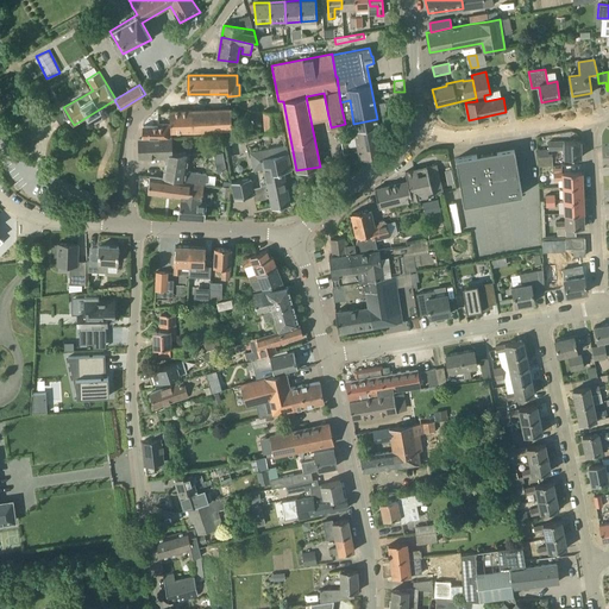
[(170,124),(170,132),(232,131),(231,110),(170,112),(170,124)]
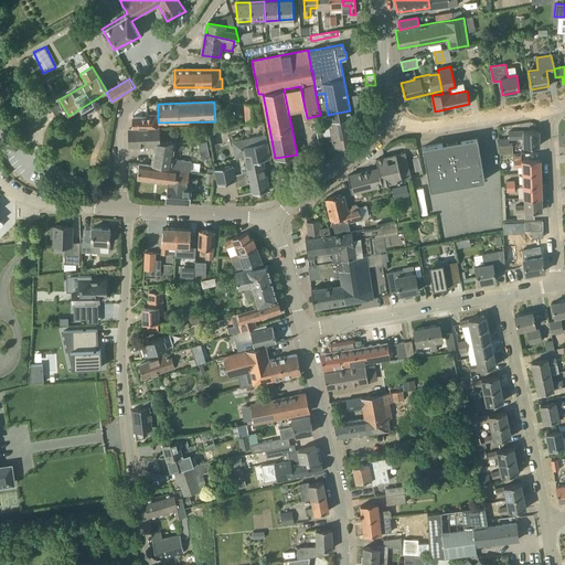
[(246,124),(259,123),(258,103),(245,104),(246,124)]
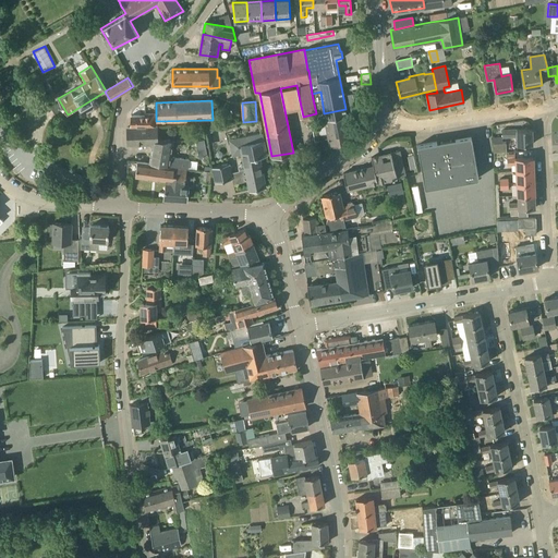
[(352,141),(346,109),(324,113),(328,132),(330,145),(352,141)]
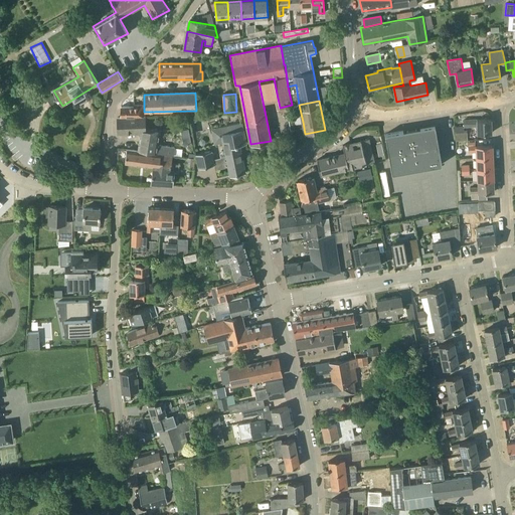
[(144,112),(144,105),(134,105),(134,107),(121,107),(121,117),(144,117),(144,112)]
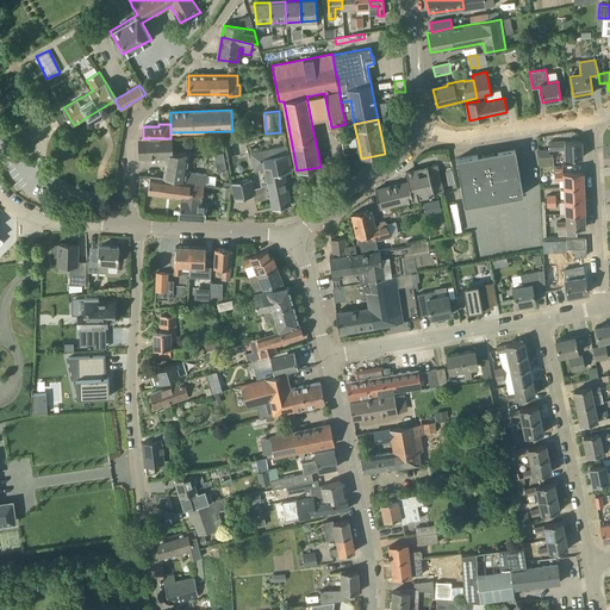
[(354,124),(346,125),(346,128),(349,147),(359,144),(354,124)]
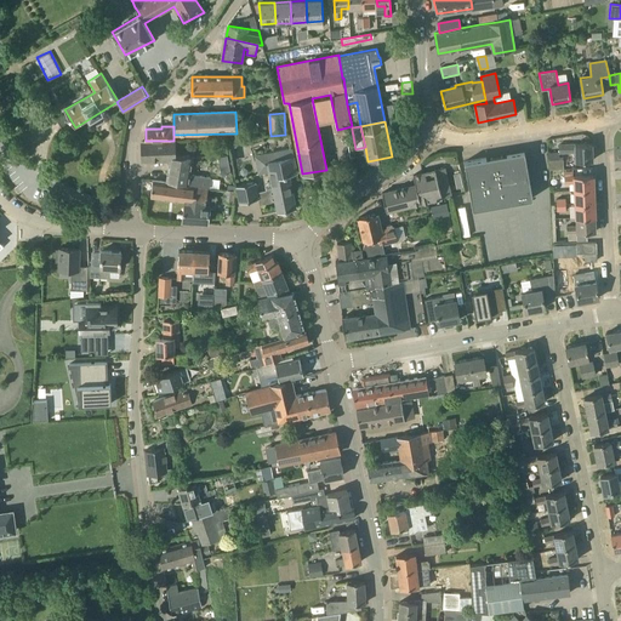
[(142,160),(170,159),(174,159),(174,153),(174,147),(188,147),(188,141),(174,141),(174,142),(142,142),(142,160)]
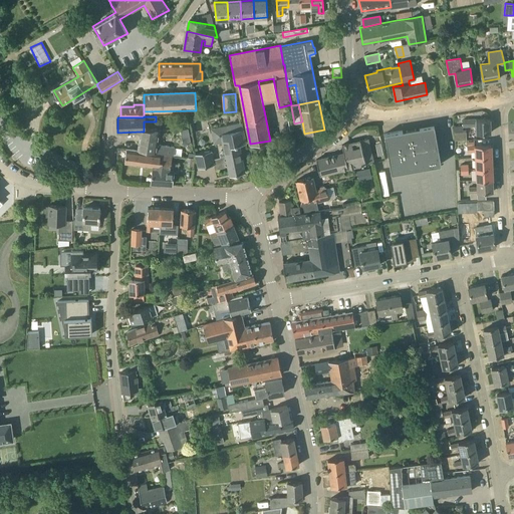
[(477,134),(491,133),(490,118),(463,119),(463,125),(463,126),(476,125),(477,134)]
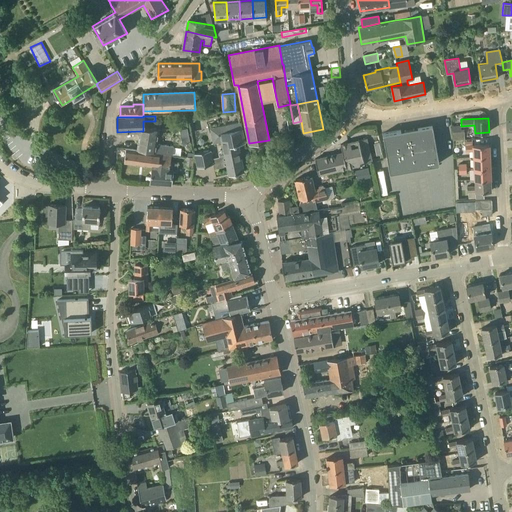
[(245,143),(242,129),(241,122),(219,126),(222,141),(224,152),(237,149),(236,144),(245,143)]
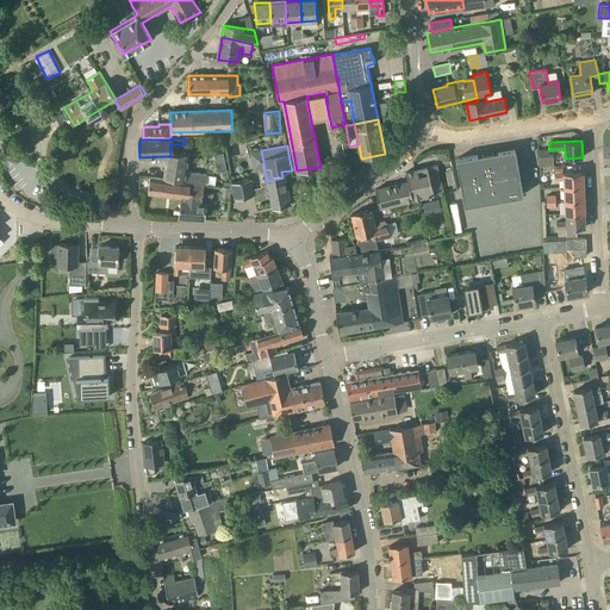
[(523,194),(516,150),(515,149),(456,159),(465,205),(523,194)]
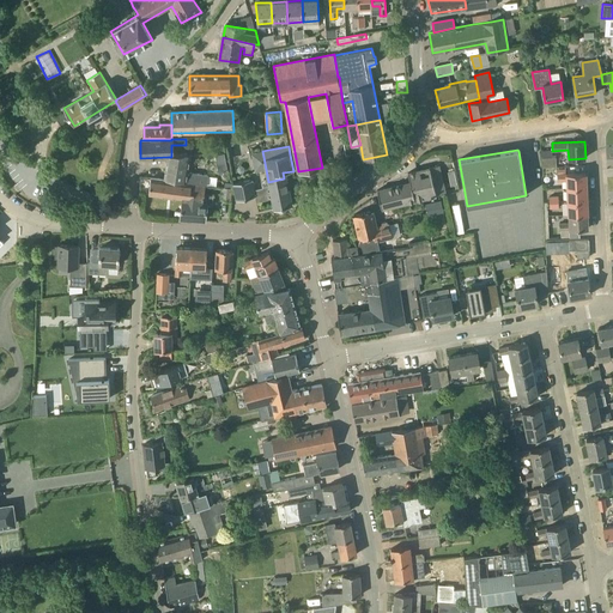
[(552,157),(552,151),(552,150),(542,151),(542,167),(557,165),(556,157),(552,157)]
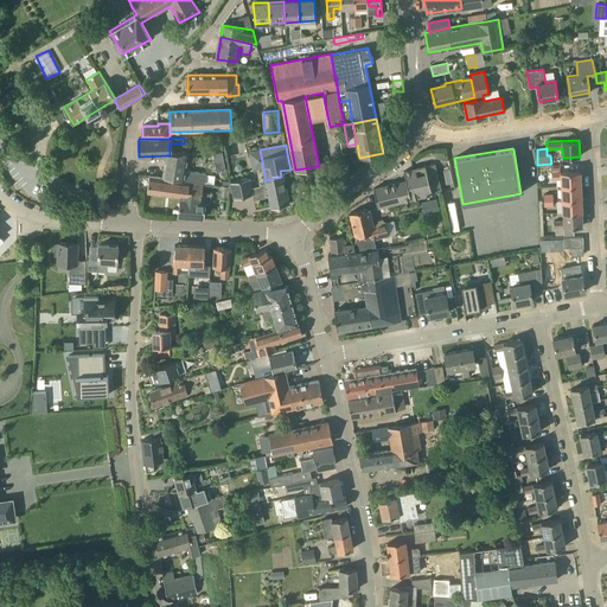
[(189,180),(204,183),(205,173),(189,171),(187,173),(185,172),(189,153),(170,149),(170,155),(166,155),(163,177),(189,180)]
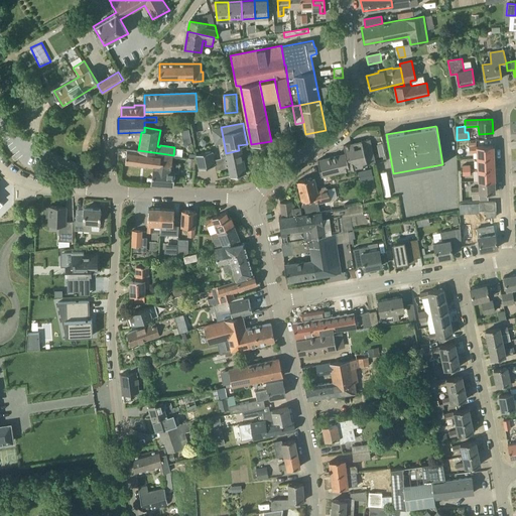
[(180,132),(182,144),(189,143),(187,131),(180,132)]
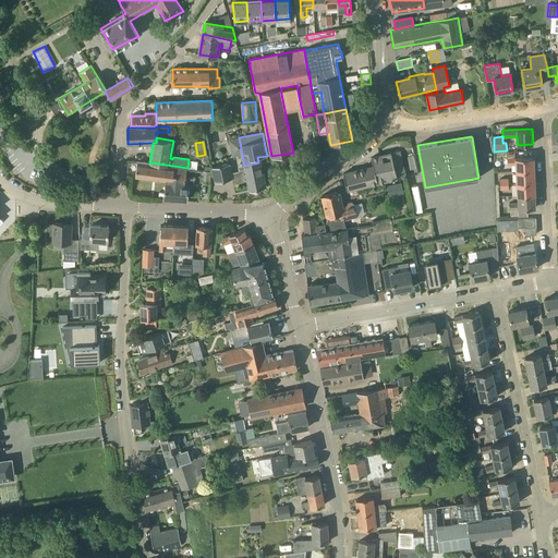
[(343,173),(344,177),(348,190),(405,176),(399,150),(372,157),(374,166),(343,173)]
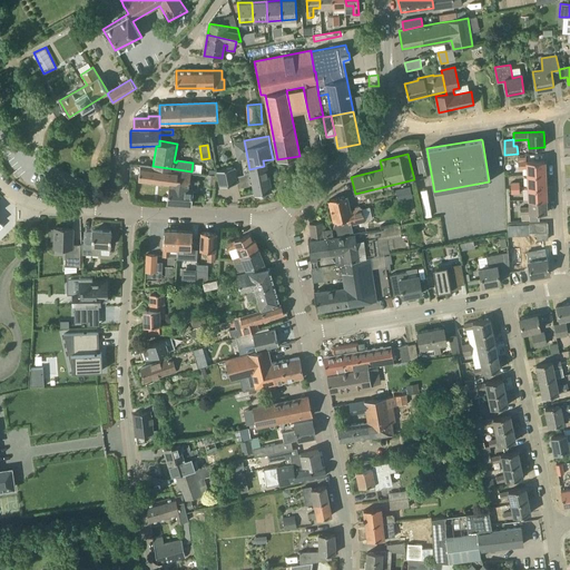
[(528,175),(546,174),(544,160),(518,163),(518,168),(527,167),(528,175)]
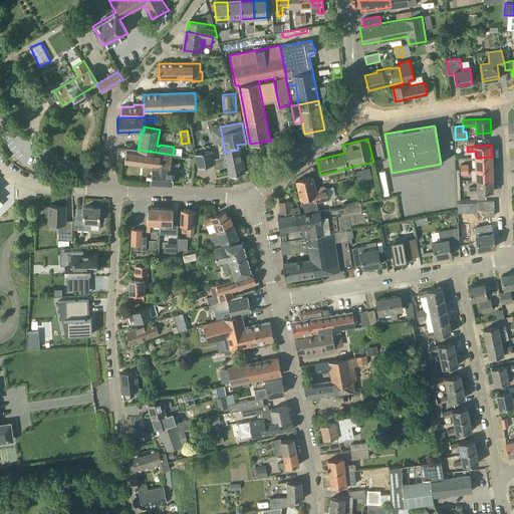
[(157,164),(158,154),(126,150),(124,163),(153,167),(154,164),(157,164)]
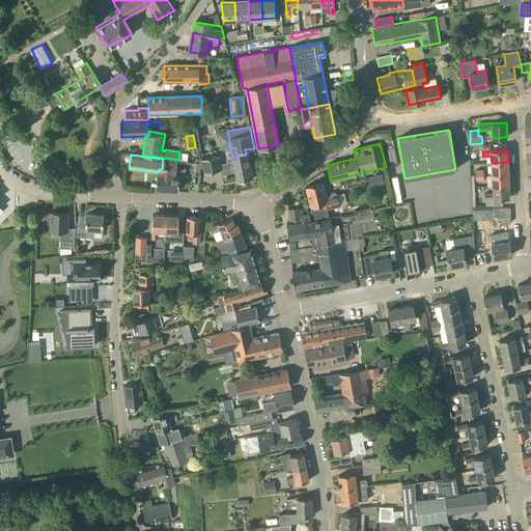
[(228,163),(220,165),(219,156),(201,159),(204,173),(221,170),(222,175),(235,172),(238,182),(252,178),(248,155),(246,155),(232,158),(227,159),(228,163)]
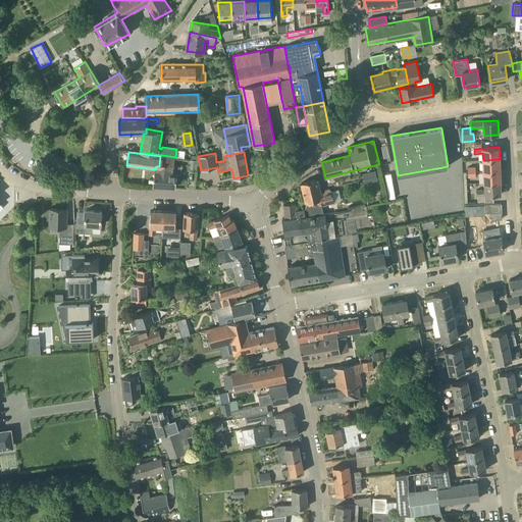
[(162,156),(160,156),(159,166),(156,166),(155,169),(153,186),(174,188),(176,174),(180,175),(181,166),(174,165),(175,157),(162,155),(162,156)]
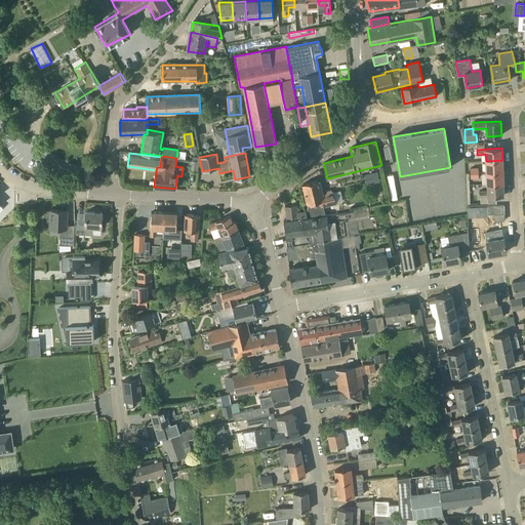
[(199,161),(199,159),(195,158),(195,161),(191,160),(189,171),(197,172),(199,161)]
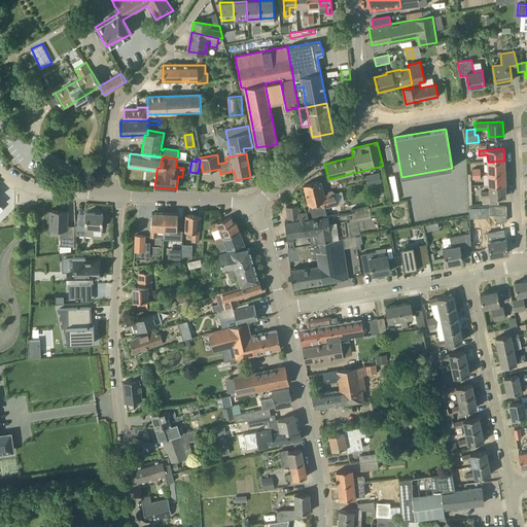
[(488,173),(504,173),(504,161),(488,162),(488,173)]
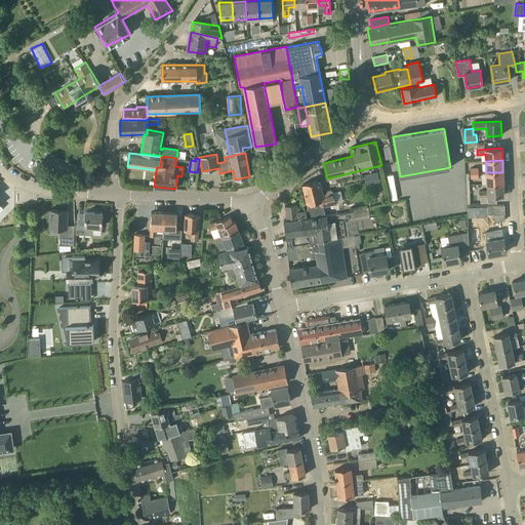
[(377,170),(365,173),(367,184),(379,180),(377,170)]
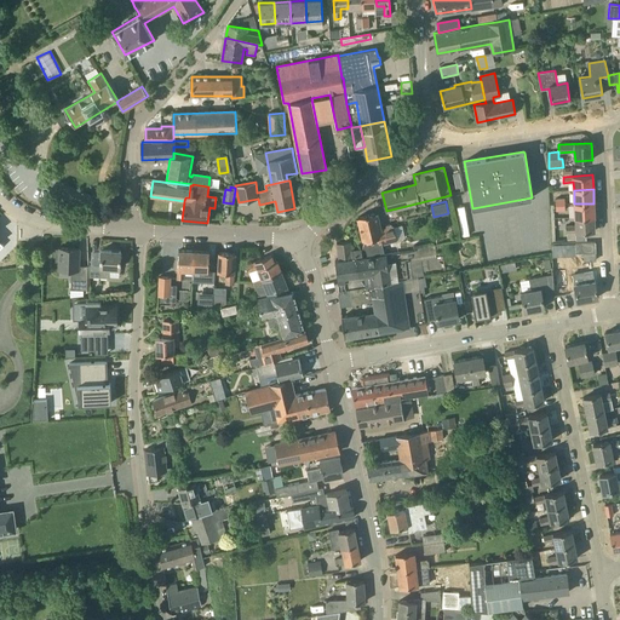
[(575,218),(595,217),(593,204),(574,204),(575,218)]
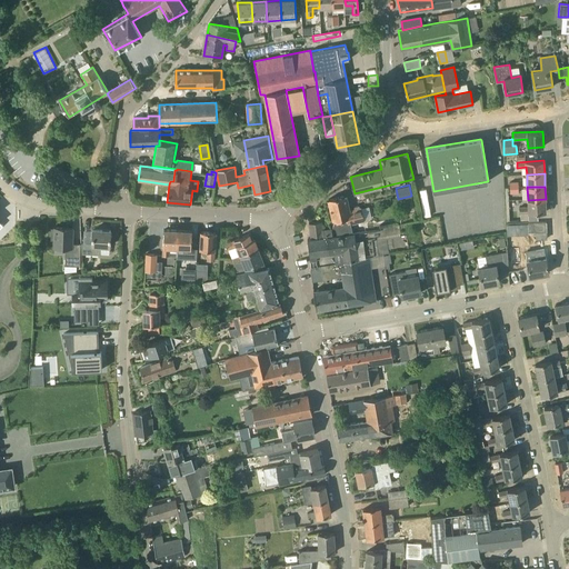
[(337,236),(353,233),(351,223),(365,221),(361,208),(360,208),(359,206),(355,207),(355,209),(349,210),(346,196),(328,199),(333,221),(335,221),(335,222),(332,227),(336,228),(337,236)]
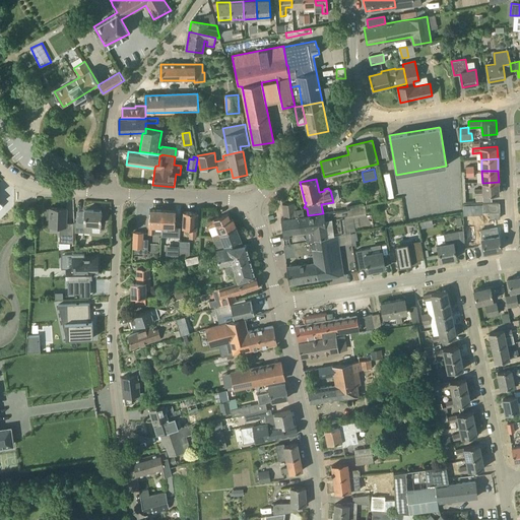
[(499,194),(499,182),(482,183),(482,189),(474,190),(474,195),(483,194),(499,194)]
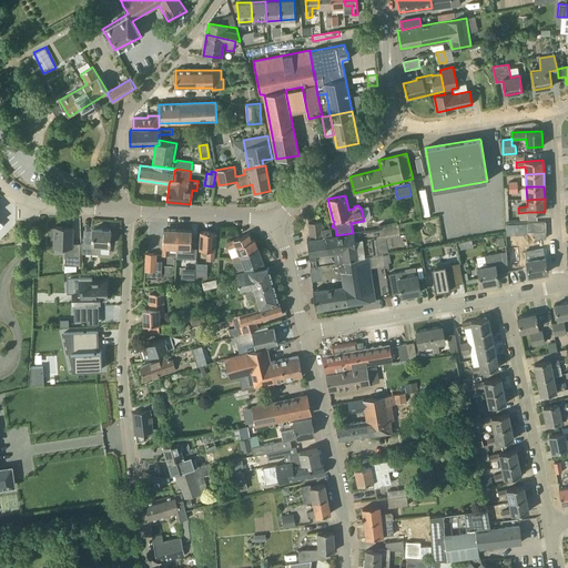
[(323,235),(322,230),(321,221),(308,223),(311,239),(323,236),(323,235)]
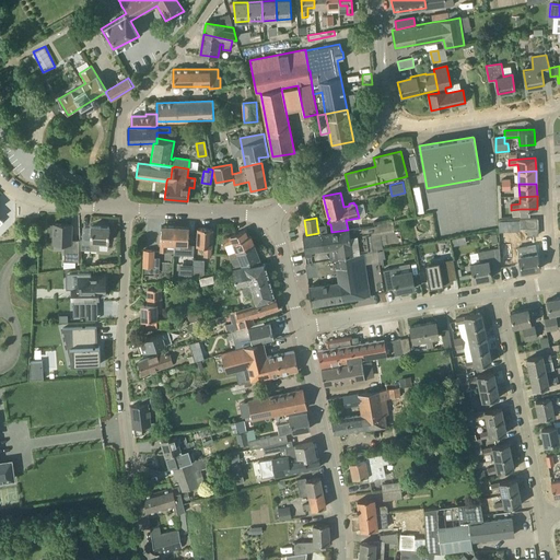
[(526,229),(538,228),(538,219),(520,220),(521,229),(526,229)]
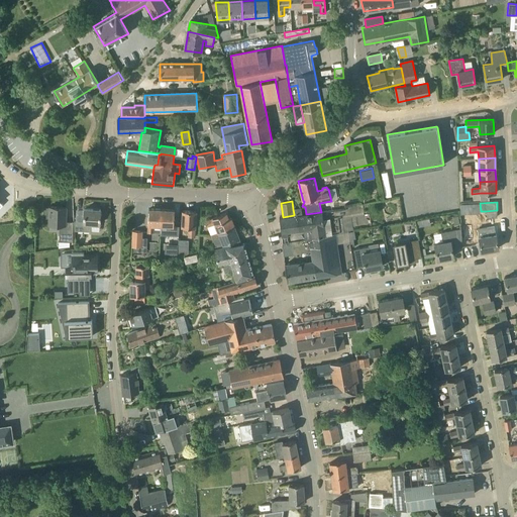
[(370,214),(365,214),(364,204),(346,207),(346,208),(325,211),(321,212),(306,214),(298,215),(298,214),(294,215),(283,217),(280,217),(281,232),(282,237),(287,236),(287,231),(302,230),(309,229),(310,237),(302,238),(282,241),(283,242),(284,255),(312,250),(311,245),(320,244),(319,236),(334,233),(348,231),(353,230),(353,226),(372,223),(370,214)]
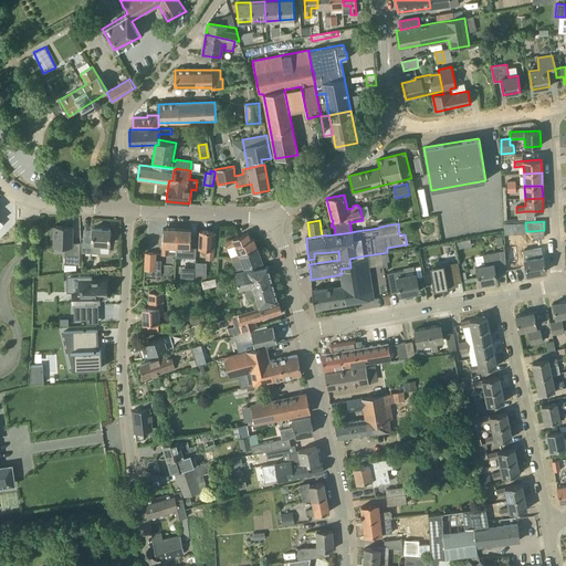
[(75,264),(80,264),(81,242),(72,242),(72,227),(54,227),(54,228),(52,228),(52,239),(54,239),(54,247),(64,247),(64,264),(75,264)]
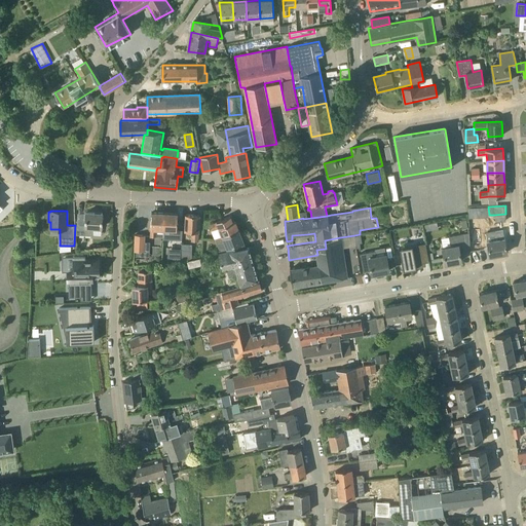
[(165,237),(166,213),(152,212),(151,220),(150,220),(150,229),(151,229),(150,236),(165,237)]
